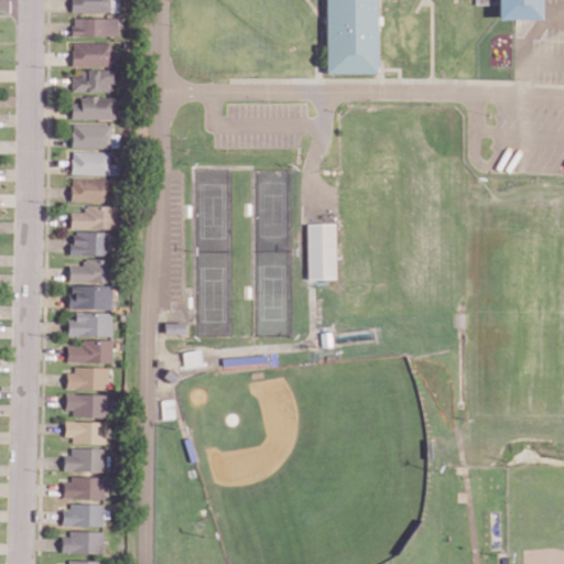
[(71,0),(71,11),(116,12),(116,1),(108,1),(108,0),(71,0)]
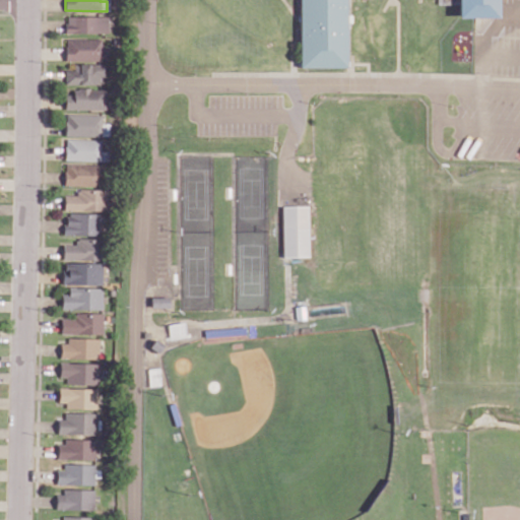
[(345,0),(298,0),(299,67),(345,67),(345,0)]
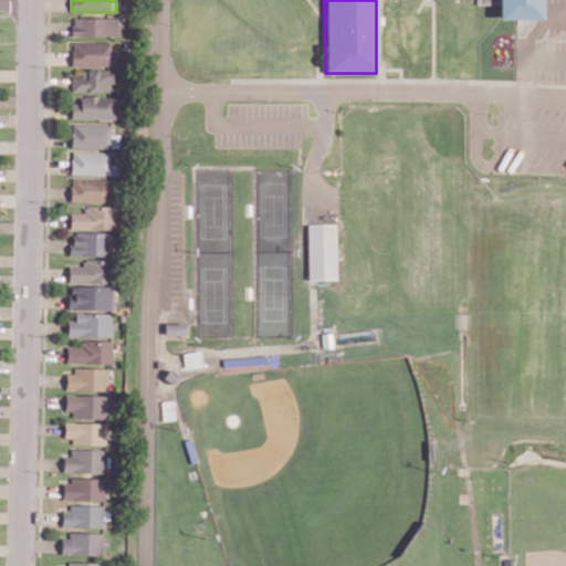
[(498,0),(498,19),(542,19),(541,0),(498,0)]
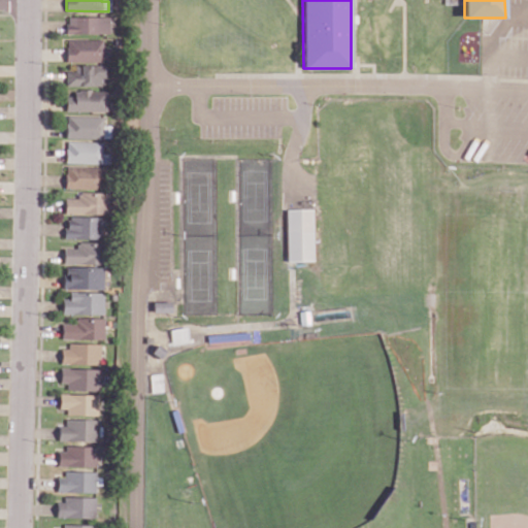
[(67,33),(109,33),(108,17),(67,17),(67,33)]
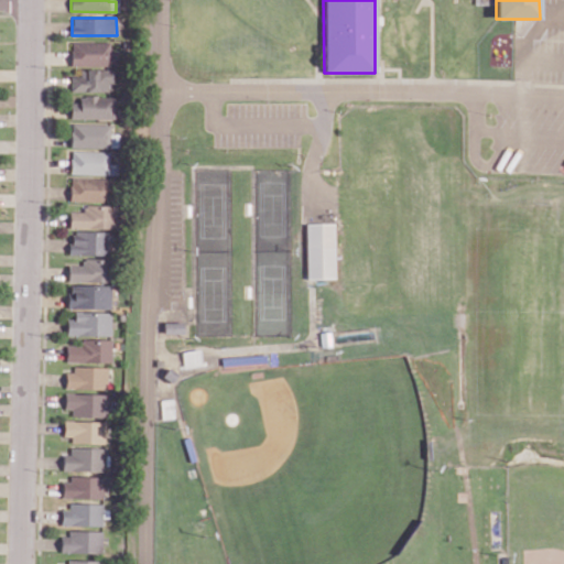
[(72,65),(110,65),(109,41),(71,42),(72,65)]
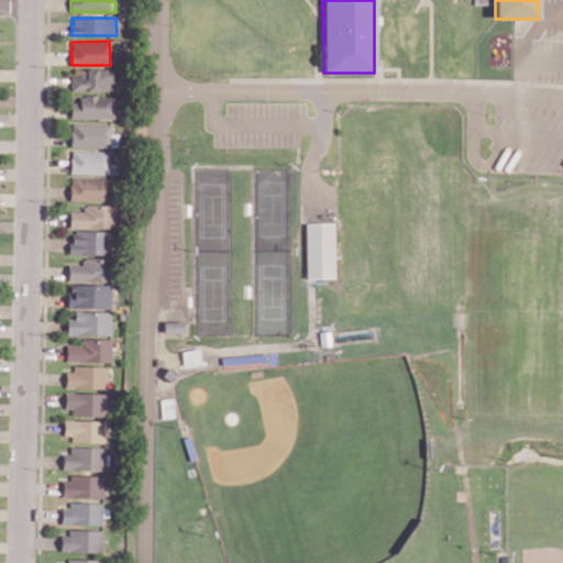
[(107,90),(106,68),(81,69),(81,75),(70,75),(70,91),(107,90)]
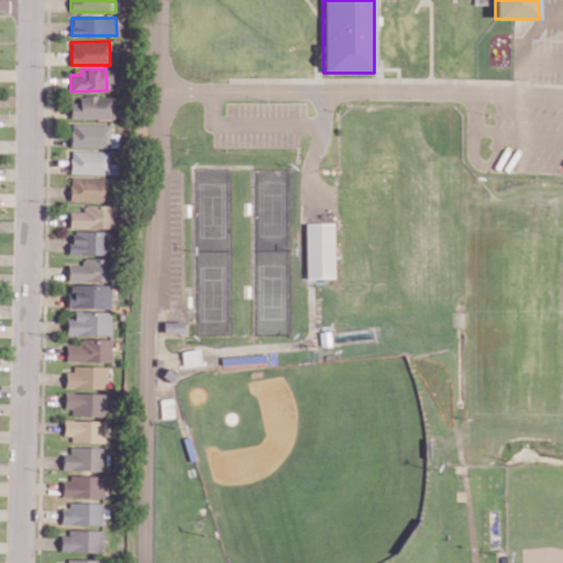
[(70,103),(70,119),(113,118),(112,96),(79,96),(79,103),(70,103)]
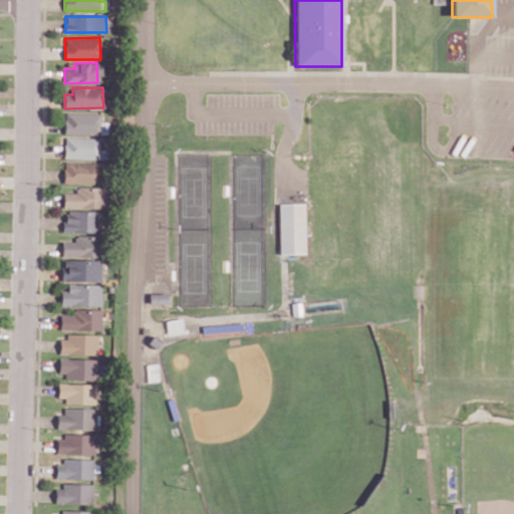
[(64,135),(99,135),(99,112),(64,112),(64,135)]
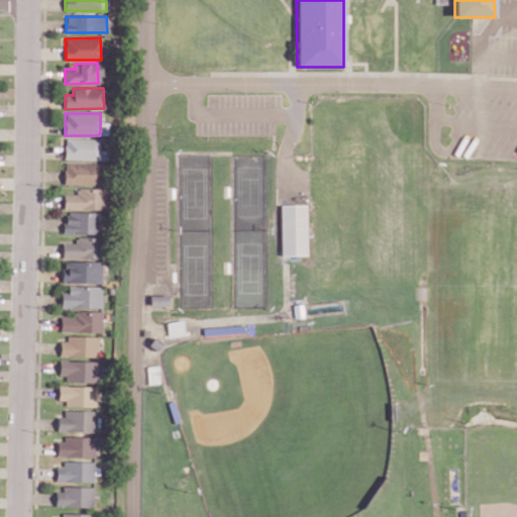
[(65,160),(106,160),(106,150),(99,149),(99,138),(65,138),(65,160)]
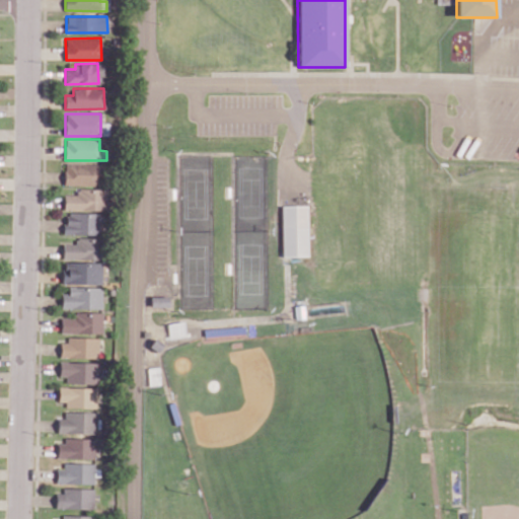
[(65,186),(98,184),(98,163),(64,164),(65,186)]
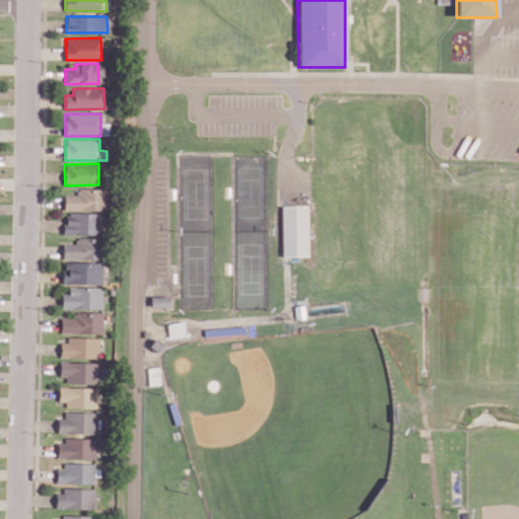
[(63,194),(64,210),(104,209),(103,189),(75,189),(76,194),(63,194)]
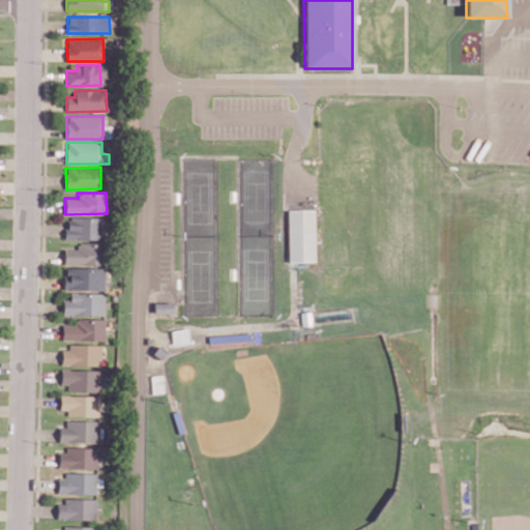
[(288,261),(315,261),(314,209),(288,210),(288,261)]
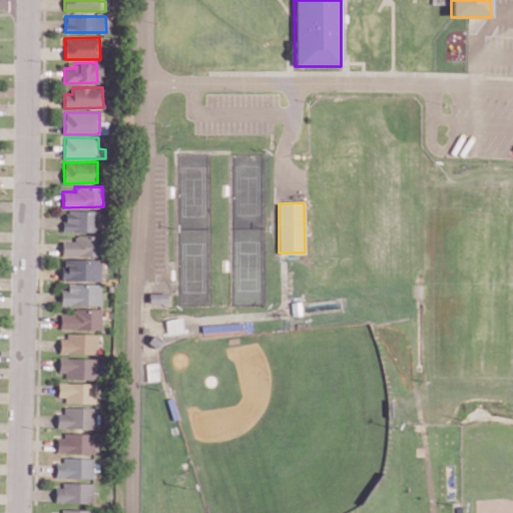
[(97,232),(98,211),(63,210),(63,231),(97,232)]
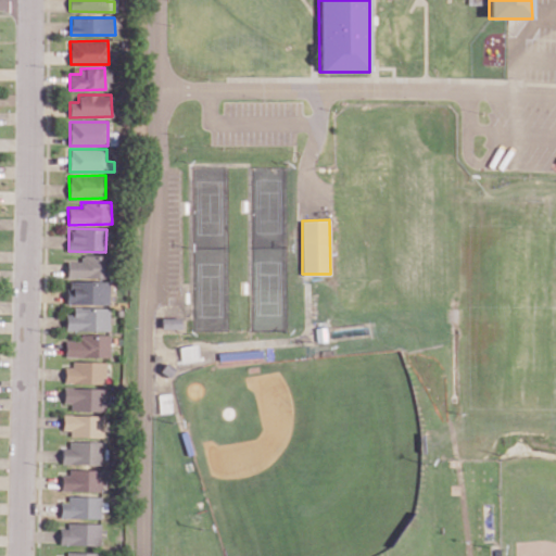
[(66,261),(67,278),(108,277),(108,254),(79,255),(79,260),(66,261)]
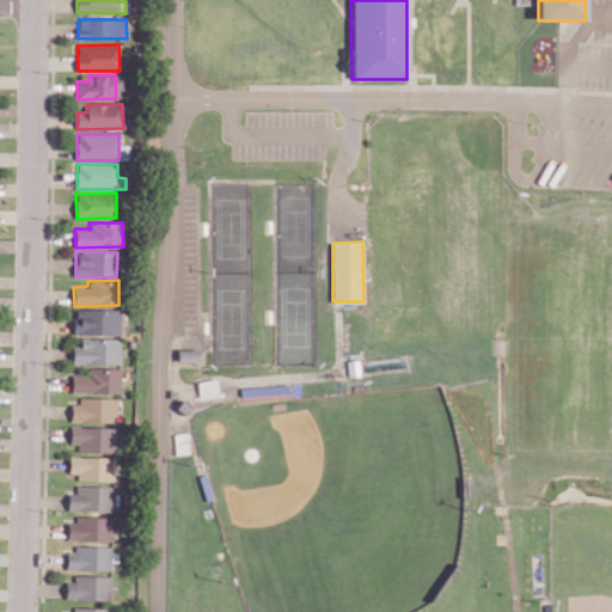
[(120,335),(121,310),(74,308),(73,334),(120,335)]
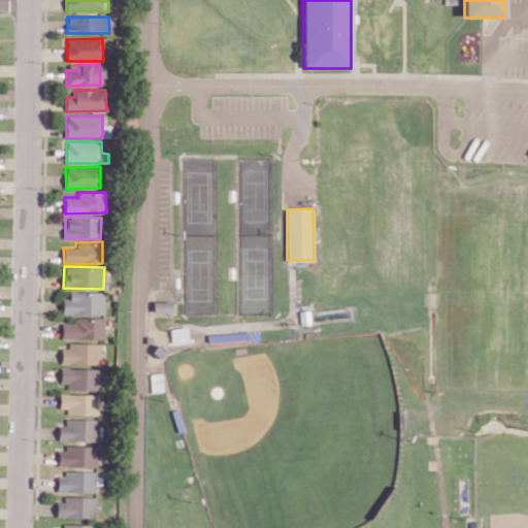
[(62,314),(103,315),(104,293),(69,292),(69,298),(62,298),(62,314)]
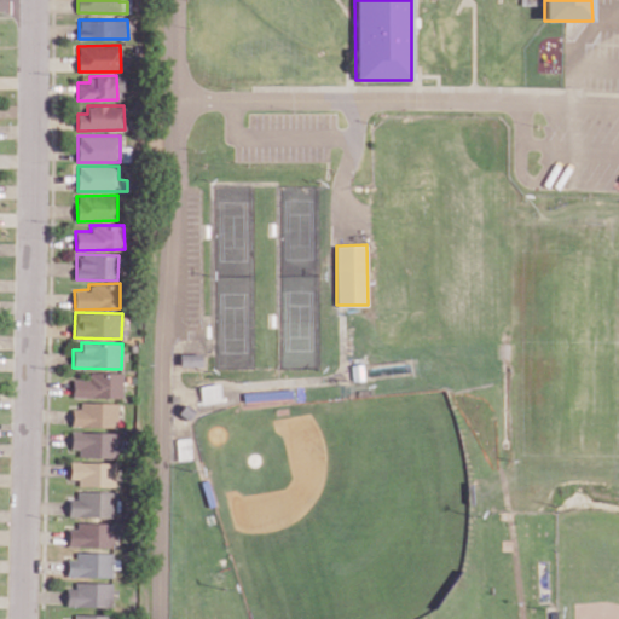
[(179,365),(201,365),(201,354),(180,353),(179,365)]
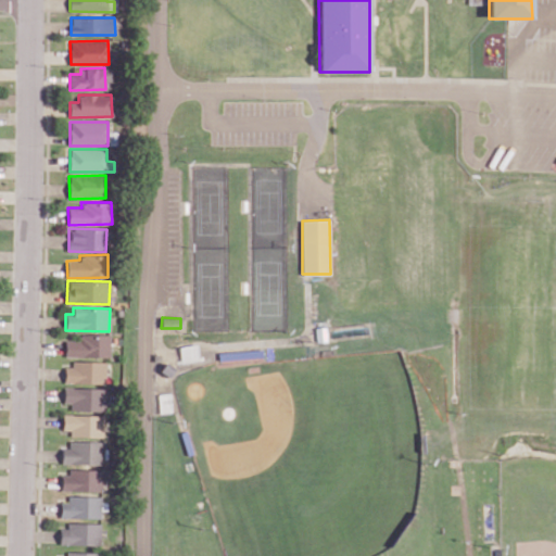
[(110,356),(110,337),(64,337),(65,357),(110,356)]
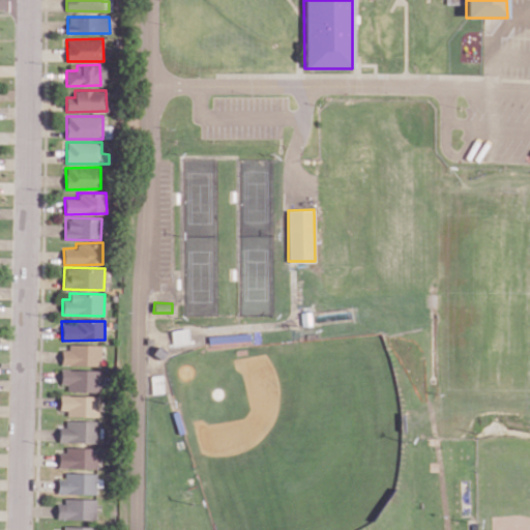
[(188,329),(171,330),(172,344),(189,343),(188,329)]
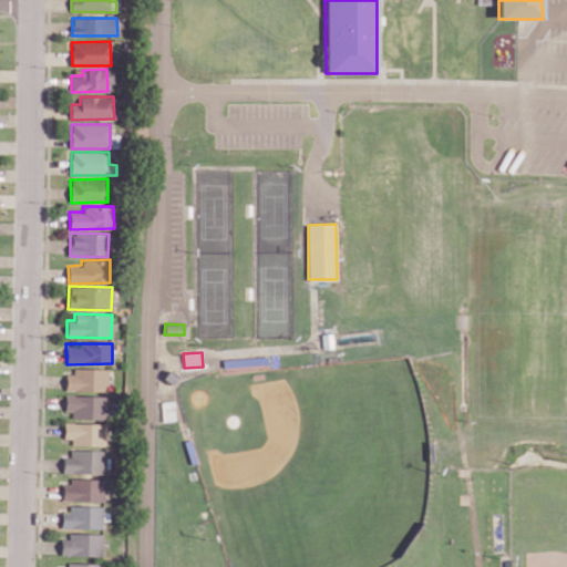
[(107,391),(107,370),(65,369),(64,390),(107,391)]
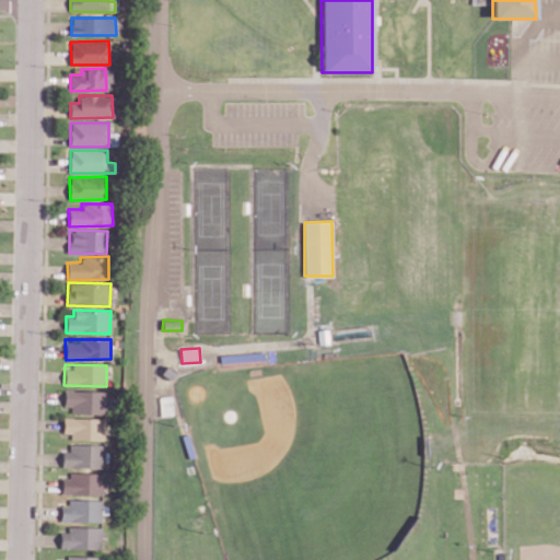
[(106,415),(107,391),(65,389),(63,406),(70,406),(70,413),(106,415)]
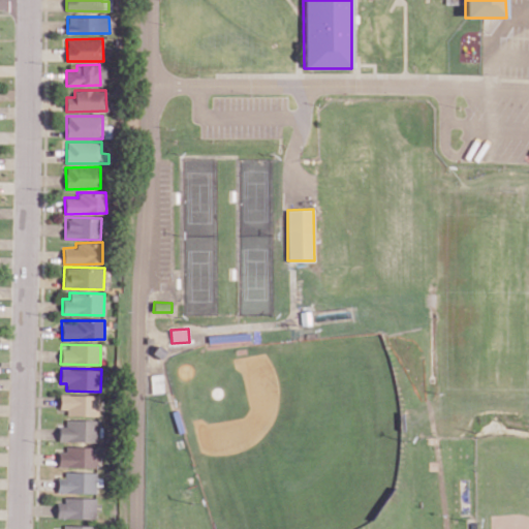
[(66,414),(97,415),(98,395),(59,394),(59,409),(67,409),(66,414)]
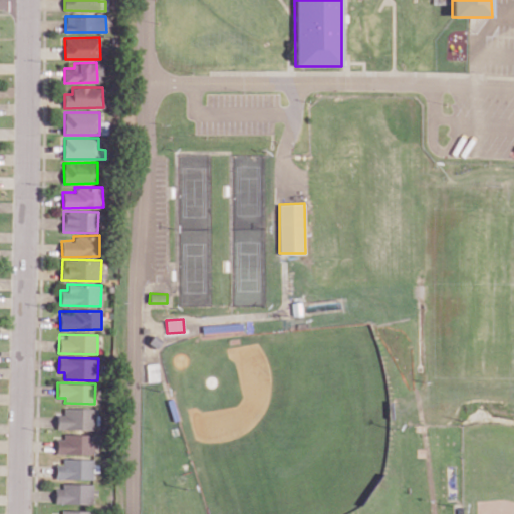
[(56,410),(57,430),(96,429),(95,409),(56,410)]
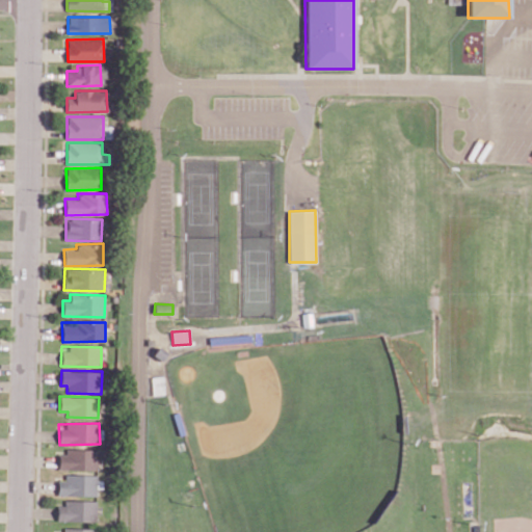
[(60,469),(97,471),(97,450),(61,448),(60,469)]
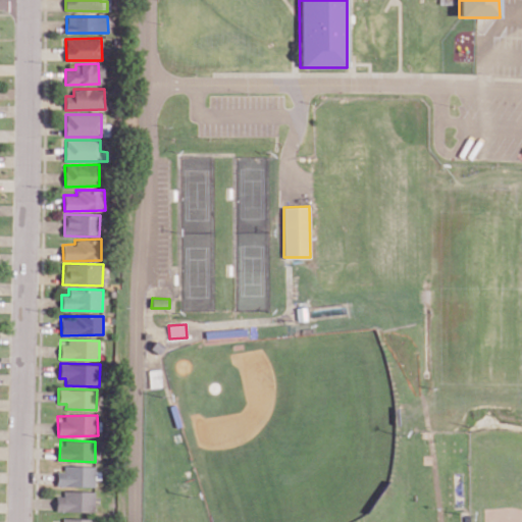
[(57,466),(56,485),(95,486),(95,467),(57,466)]
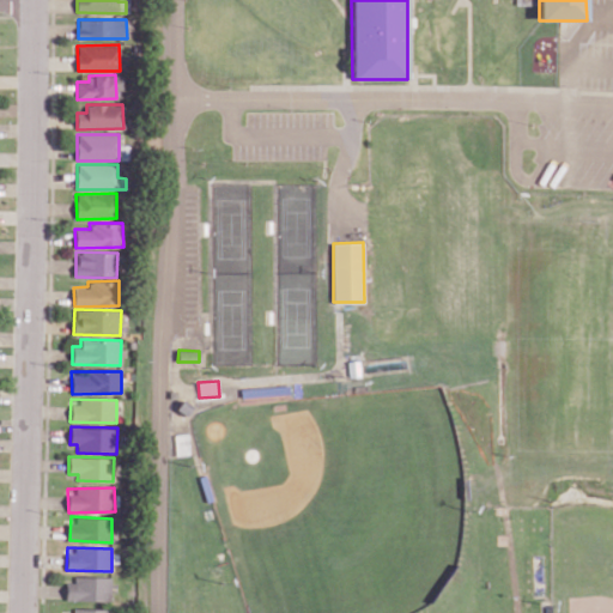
[(111,578),(66,577),(65,600),(110,601),(111,578)]
